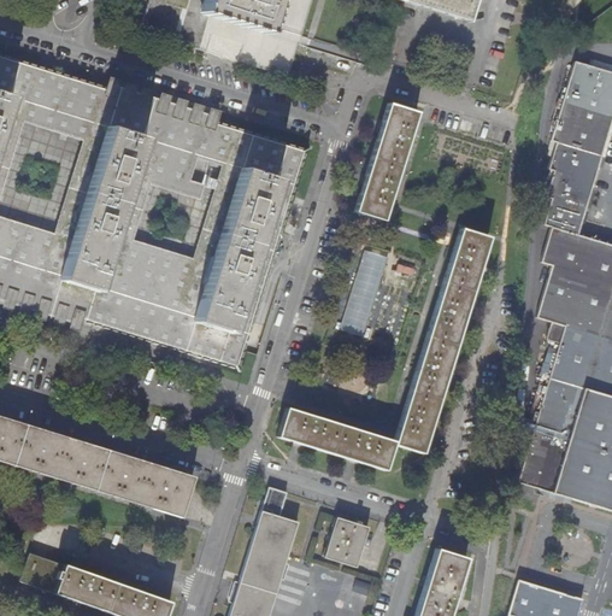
[(293,76),(301,46),(316,0),(153,0),(145,30),(293,76)]
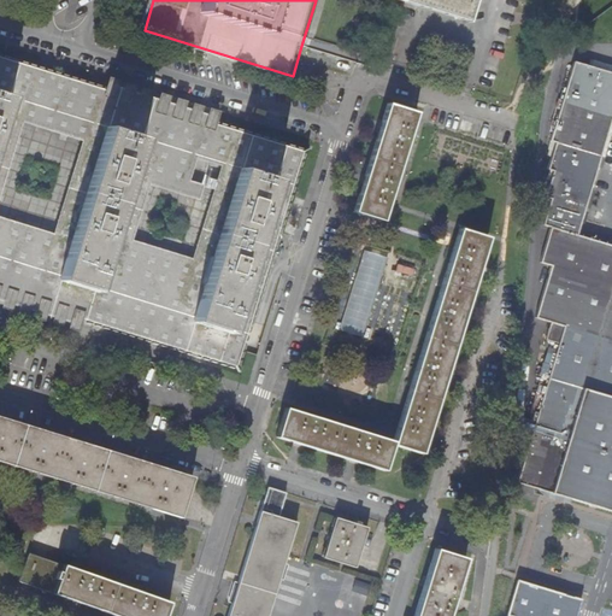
[(411,0),(472,19),(478,0),(411,0)]
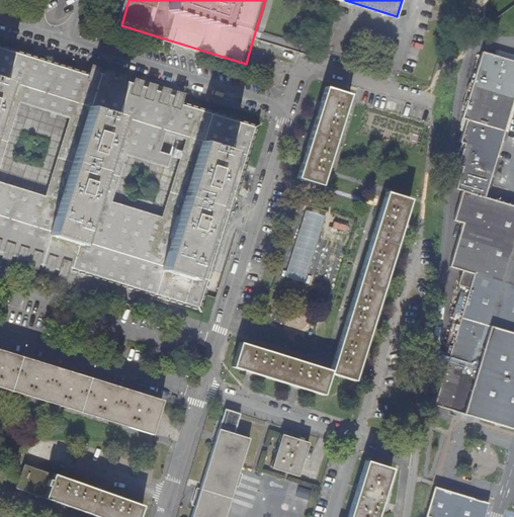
[(244,172),(257,125),(181,102),(182,99),(96,72),(95,76),(0,46),(0,247),(67,269),(69,265),(201,307),(244,172)]
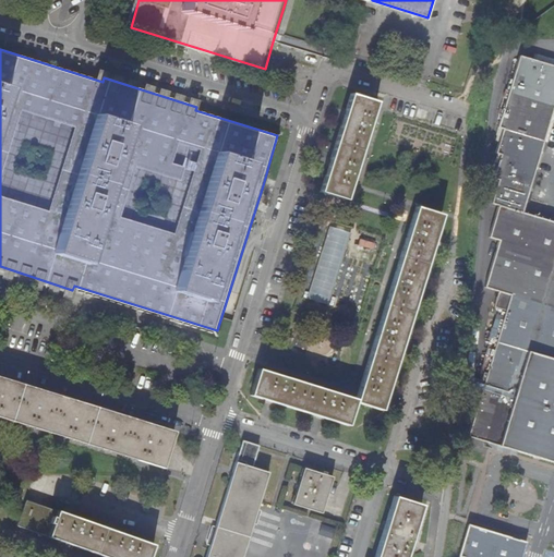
[(553,67),(526,60),(494,203),(502,205),(530,214),(553,131),(553,67)]
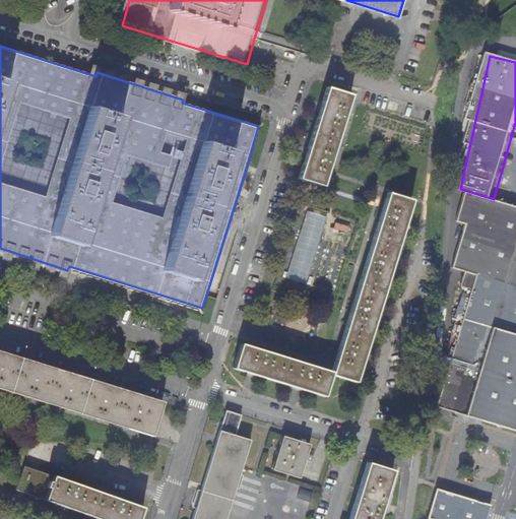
[(356,94),(330,86),(324,108),(311,149),(302,177),(326,185),(356,94)]
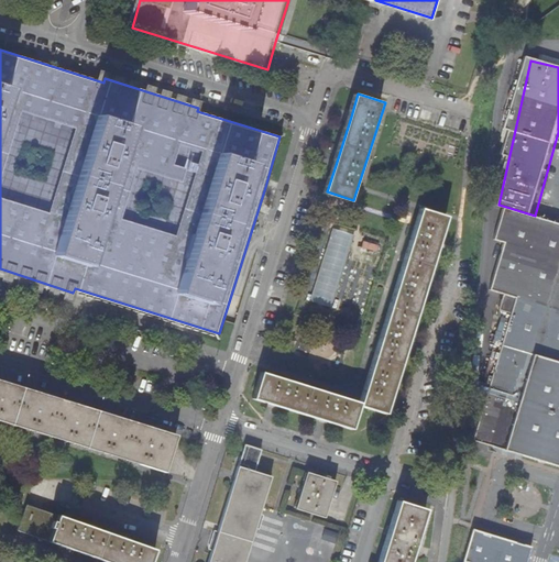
[(530,458),(558,466),(558,222),(552,221),(535,216),(506,207),(499,243),(507,244),(495,295),(506,298),(502,313),(514,317),(482,423),(481,444),(500,449),(530,458)]
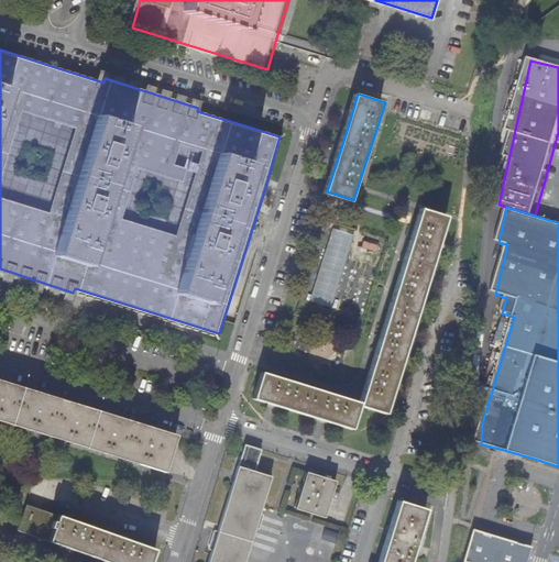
[(449,216),(423,208),(363,401),(264,372),(256,397),(355,428),(362,406),(388,415),(395,392),(412,340),(426,294),(441,243),(449,216)]
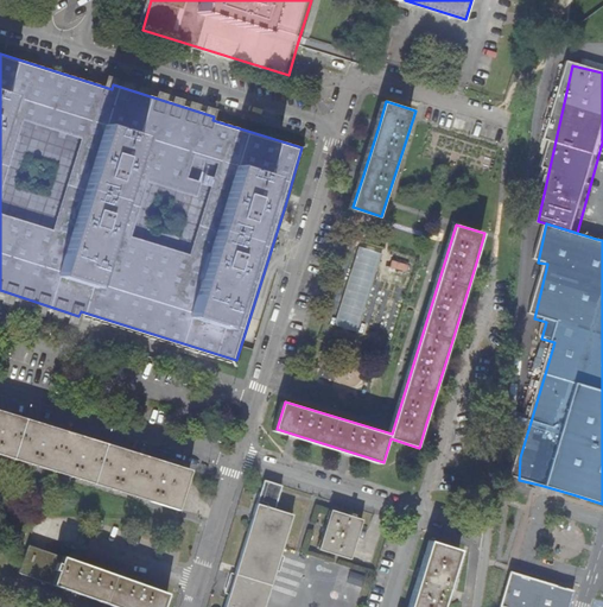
[(0,453),(182,509),(195,469),(0,409),(0,453)]
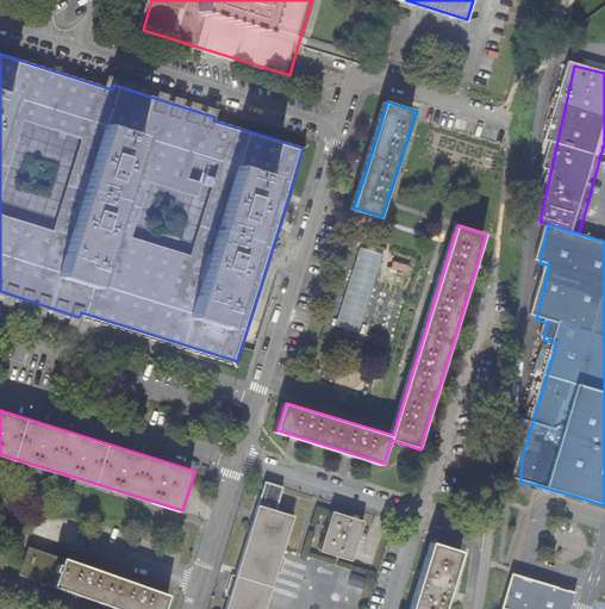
[(286,489),(268,482),(261,504),(280,509),(286,489)]
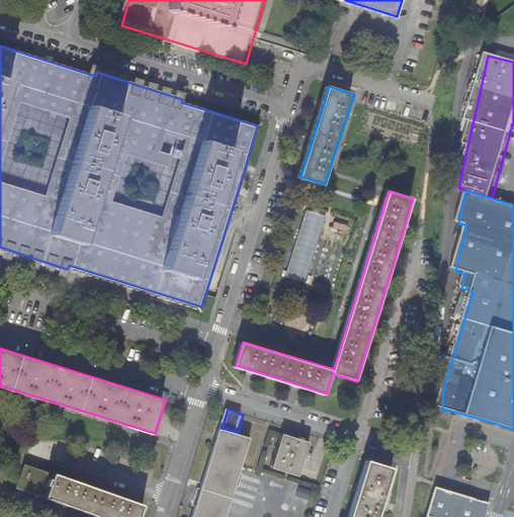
[(513,429),(488,421),(487,425),(513,432),(513,429)]
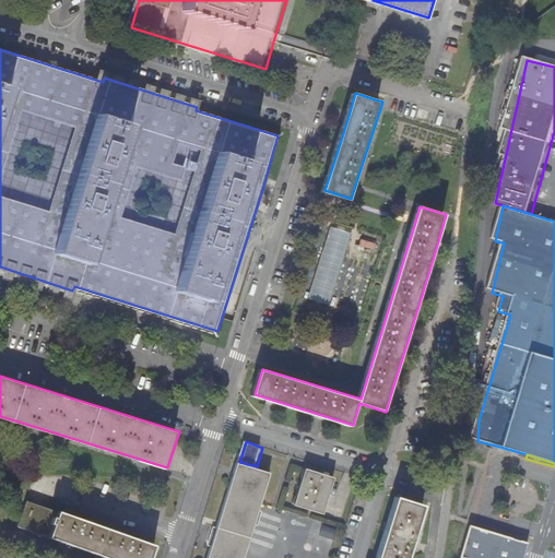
[(257,466),(239,462),(209,557),(247,557),(256,527),(273,472),(257,466)]
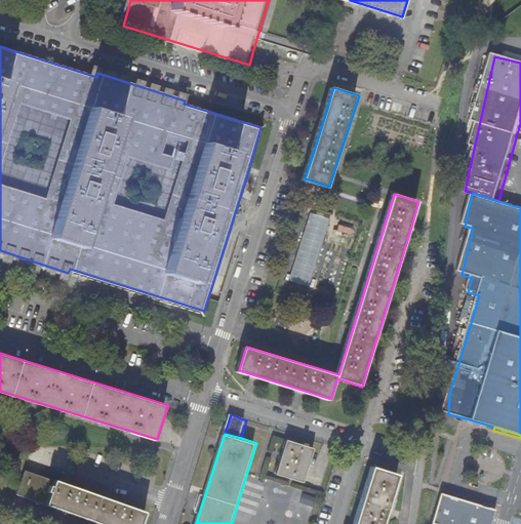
[(305,444),(288,439),(278,473),(306,482),(316,448),(309,445),(310,443),(305,442),(305,444)]
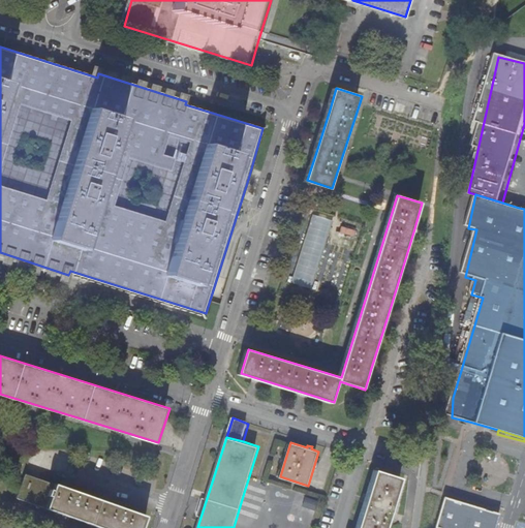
[(387,527),(403,477),(377,470),(359,527),(387,527)]
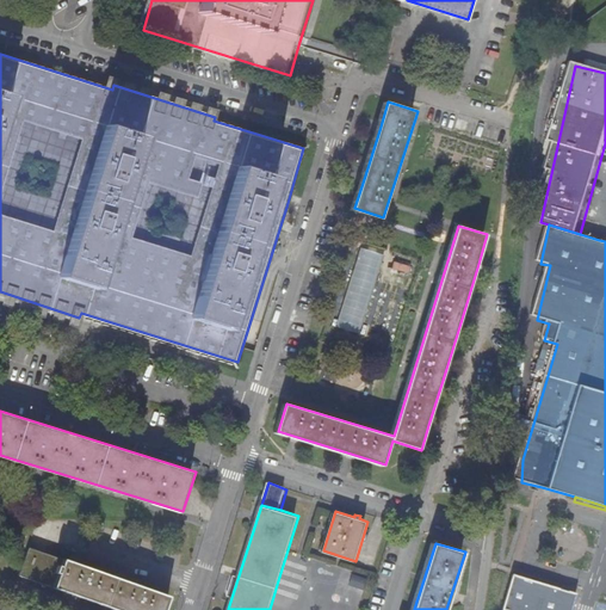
[(166,609),(172,596),(32,546),(23,575),(122,609),(166,609)]
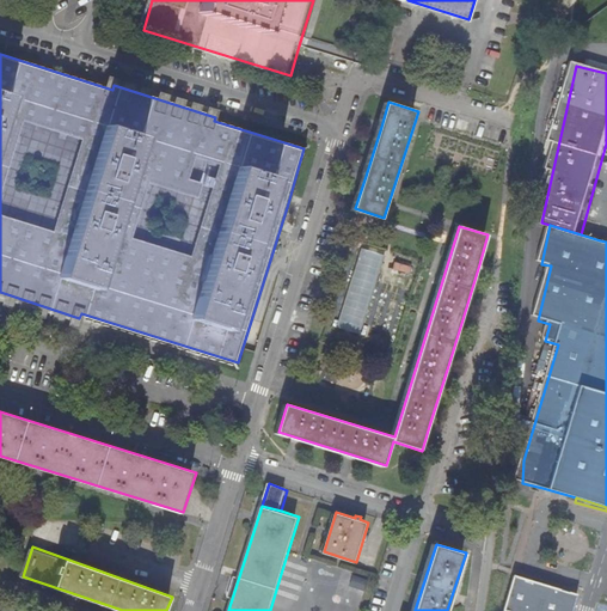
[(575,610),(580,596),(516,578),(506,606),(504,610),(575,610)]
